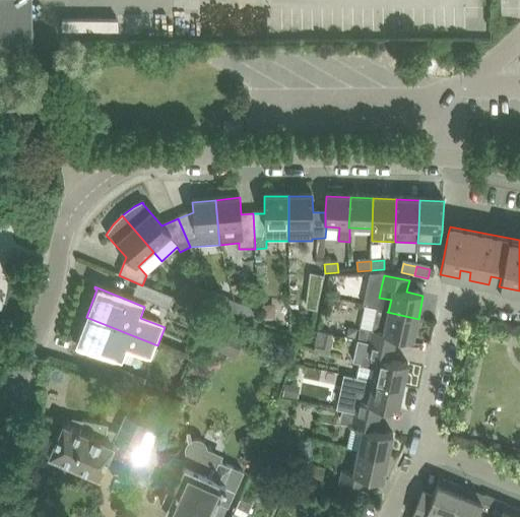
[(215,307),(209,294),(187,286),(185,287),(195,299),(204,303),(215,307)]
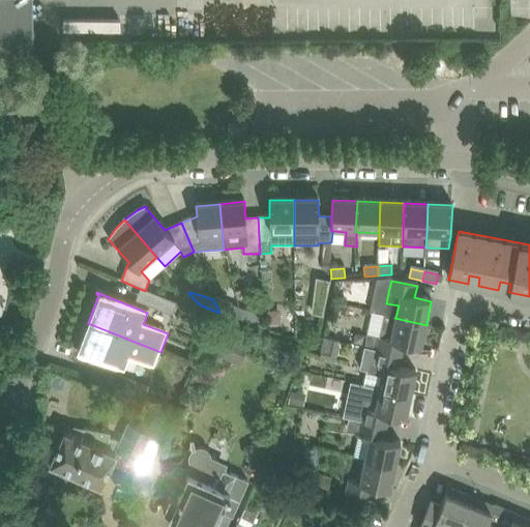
[(199,304),(188,293),(177,304),(197,312),(199,304)]
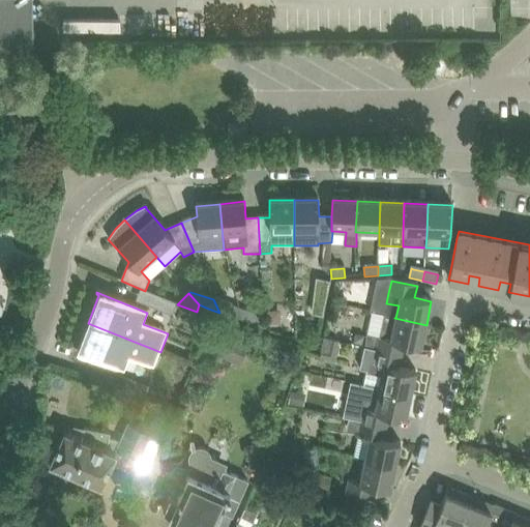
[(162,297),(156,309),(173,316),(177,304),(162,297)]
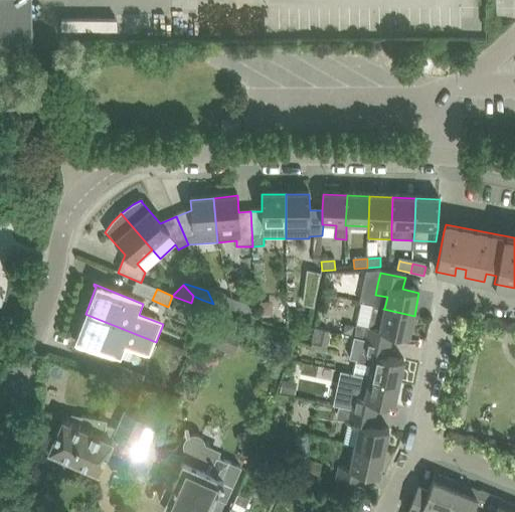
[(235,313),(232,300),(207,291),(213,304),(235,313)]
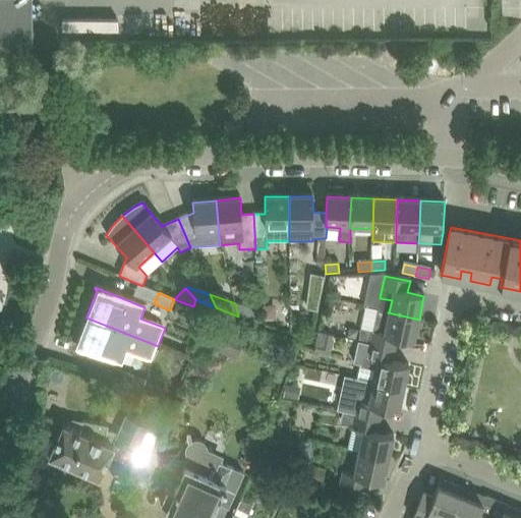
[(262,314),(259,313),(235,303),(238,317),(257,324),(262,314)]
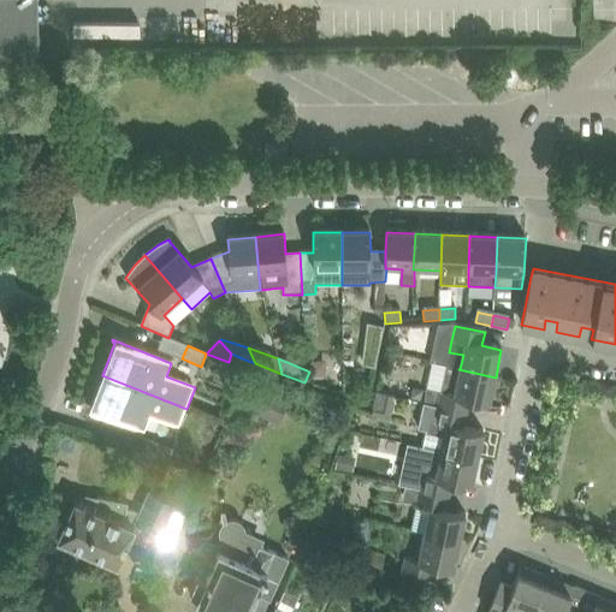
[(490,405),(496,378),(458,369),(460,369),(446,367),(442,393),(427,391),(424,405),(438,409),(467,415),(471,402),(490,405)]
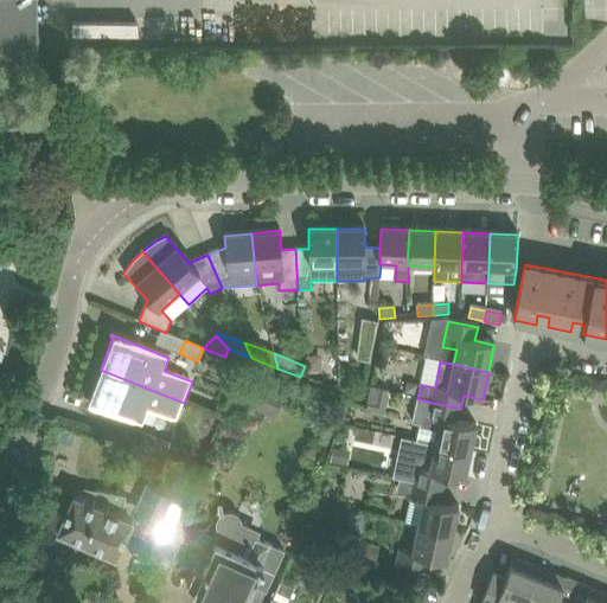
[(184,403),(103,371),(101,370),(88,402),(85,401),(84,402),(142,424),(148,409),(177,419),(184,403)]
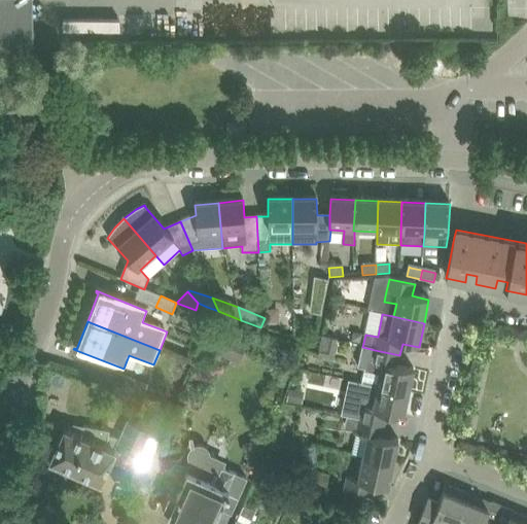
[(226,335),(217,354),(239,363),(247,344),(226,335)]
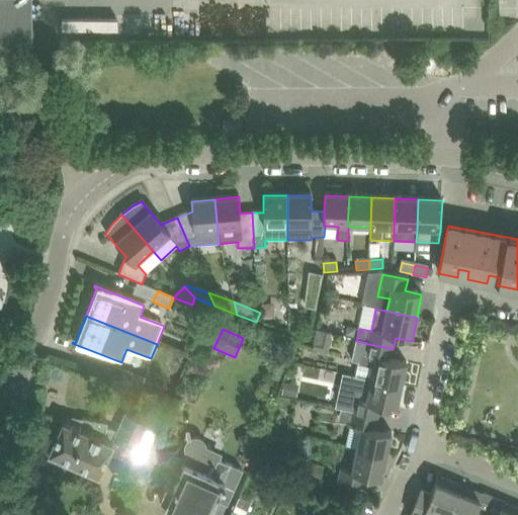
[(318,331),(315,340),(330,343),(332,334),(318,331)]
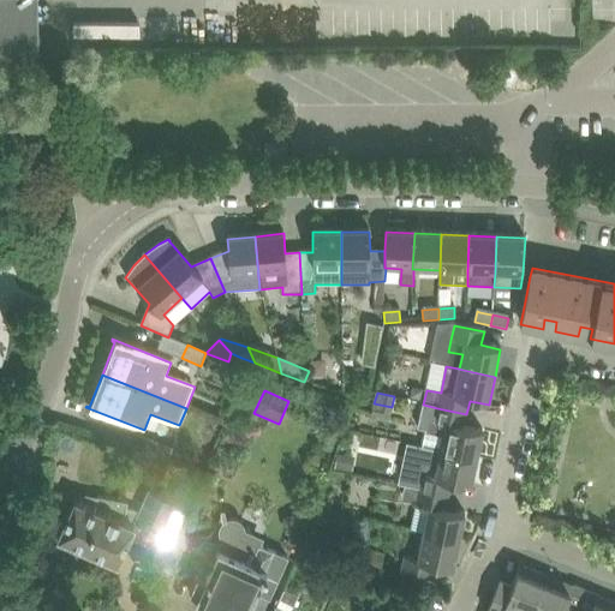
[(423,405),(417,430),(425,432),(422,448),(477,460),(483,432),(464,429),(466,414),(437,408),(423,405)]
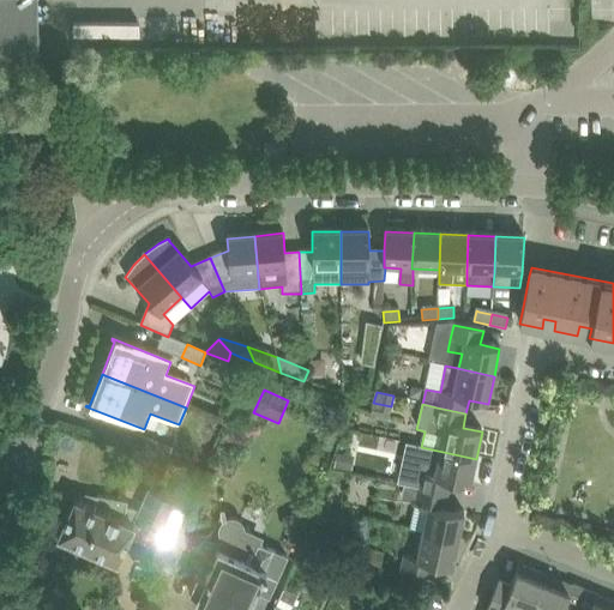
[(408,445),(399,485),(419,490),(447,496),(451,483),(470,487),(476,459),(421,447),(408,445)]
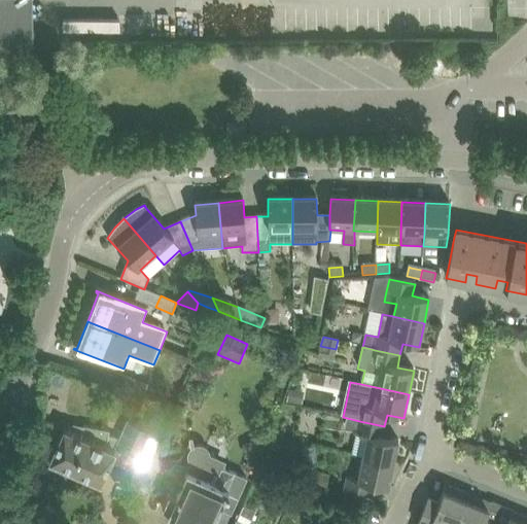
[(128,476),(152,428),(131,418),(120,440),(108,435),(109,434),(109,432),(83,427),(83,429),(84,429),(80,439),(64,431),(49,463),(100,485),(109,467),(128,476)]
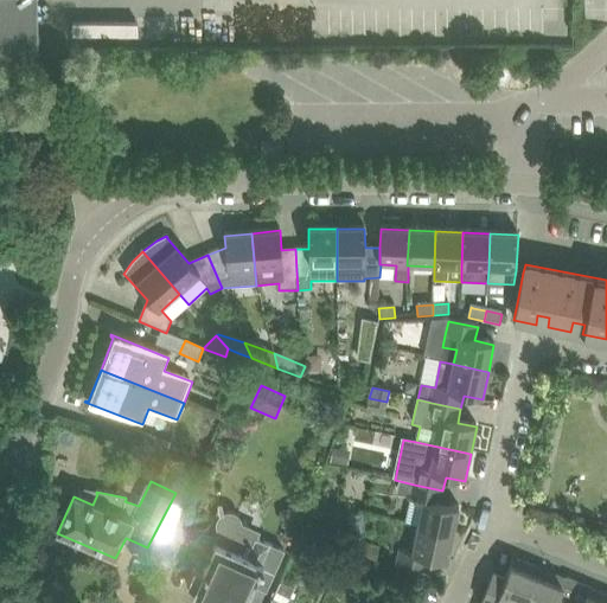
[(411,500),(407,524),(419,526),(417,528),(453,536),(459,508),(440,505),(442,491),(414,485),(410,498),(410,500),(411,500)]
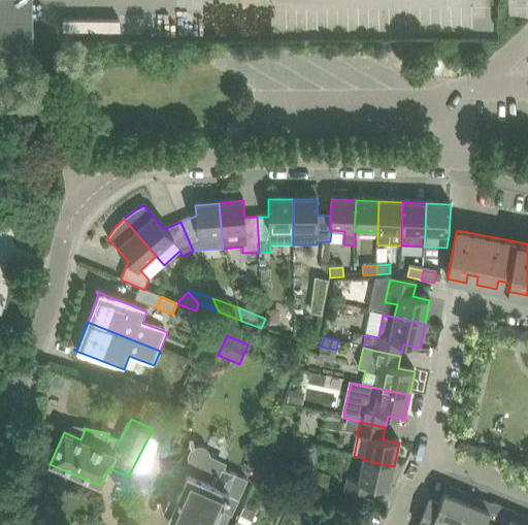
[(302,449),(298,479),(311,481),(316,451),(302,449)]
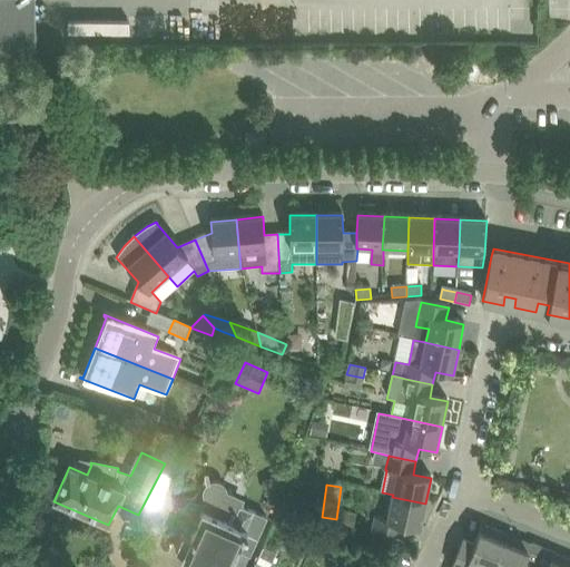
[(182,537),(175,553),(183,556),(183,558),(184,558),(186,565),(188,566),(227,566),(235,550),(248,556),(265,519),(238,508),(236,512),(229,510),(234,500),(224,495),(223,494),(223,491),(222,490),(220,488),(218,487),(217,486),(215,486),(213,486),(212,486),(209,486),(207,487),(206,488),(205,490),(204,491),(204,494),(203,496),(204,497),(204,499),(205,501),(206,502),(199,519),(194,521),(190,527),(194,533),(190,540),(182,537)]
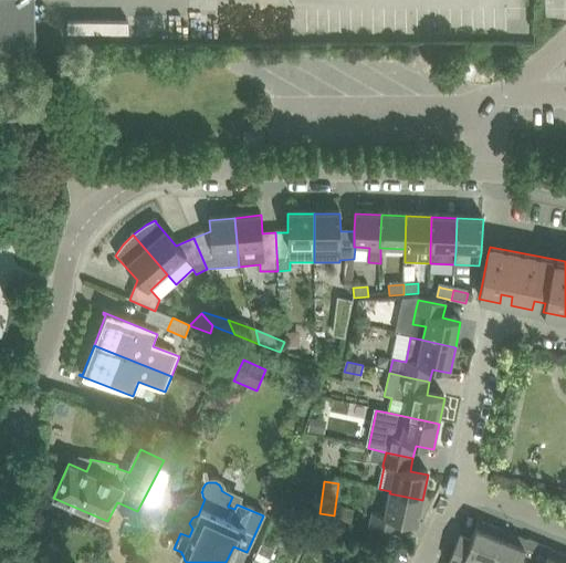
[(417,525),(422,500),(389,493),(385,518),(373,514),(369,529),(396,534),(399,522),(417,525)]
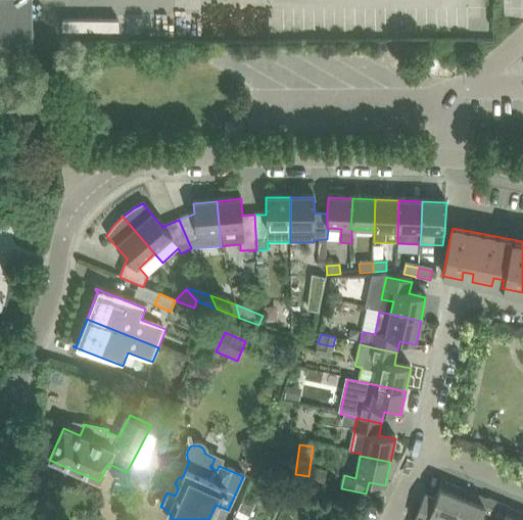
[(452,519),(464,491),(442,483),(436,500),(424,494),(415,519),(430,519),(452,519)]
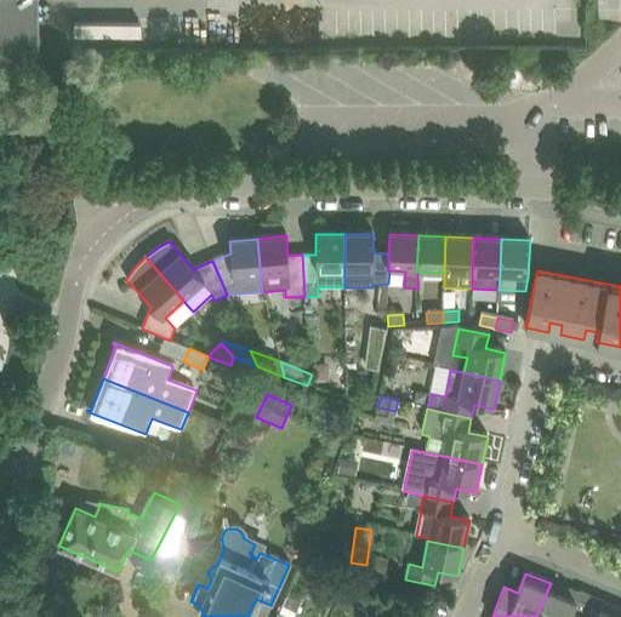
[(579,594),(551,583),(536,616),(575,616),(571,615),(579,594)]
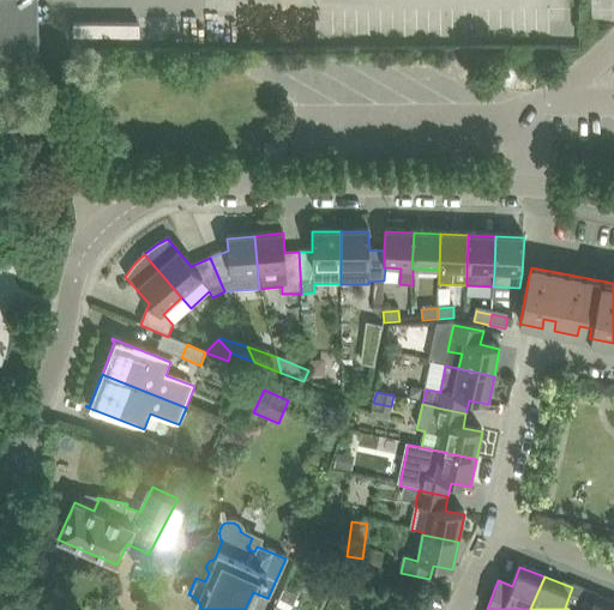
[(613,609),(613,604),(596,597),(590,609),(613,609)]
